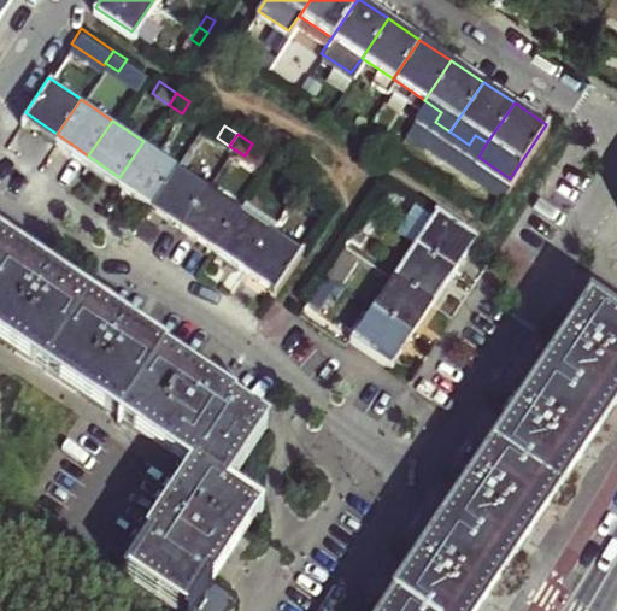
[(144,141),(119,177),(150,197),(174,162),(144,141)]
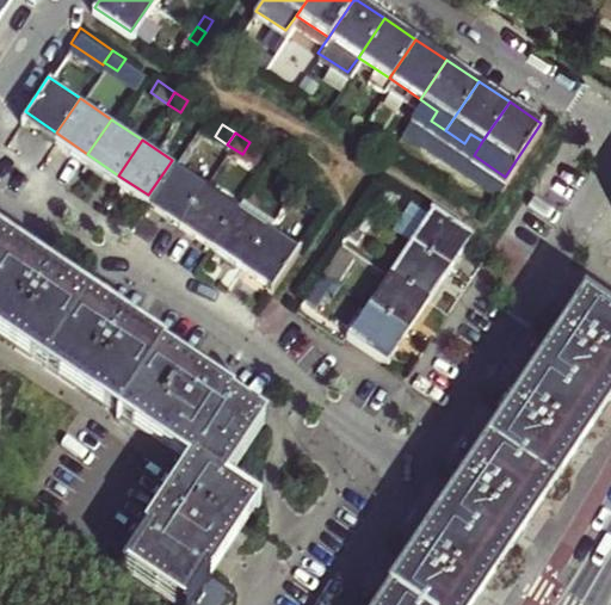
[(505,177),(474,155),(468,164),(499,185),(505,177)]
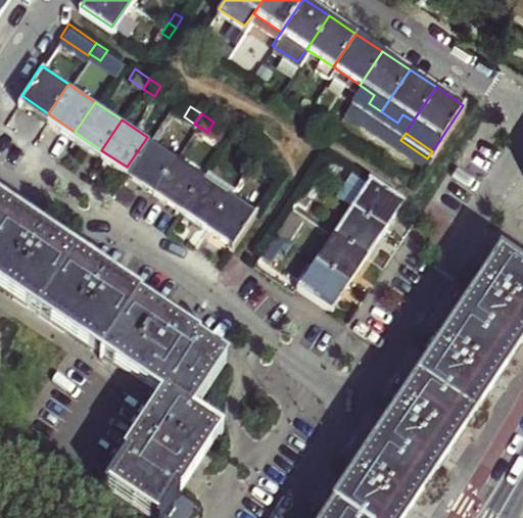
[(147,137),(127,167),(153,185),(174,155),(147,137)]
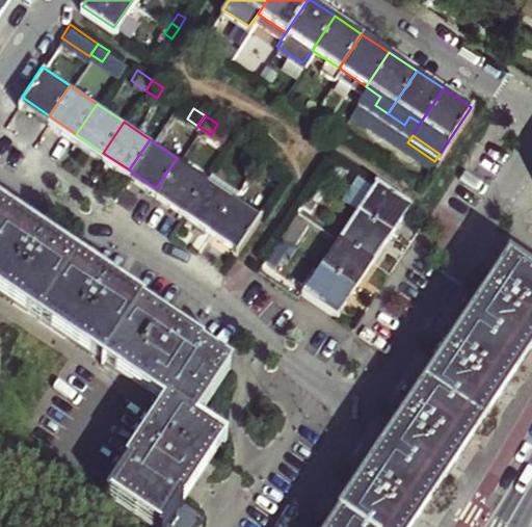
[(242,156),(254,162),(260,153),(248,146),(242,156)]
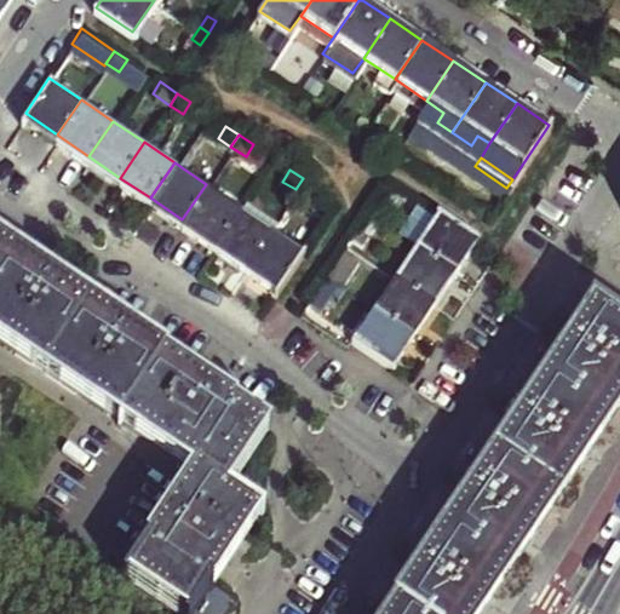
[(303,178),(296,189),(309,199),(316,187),(303,178)]
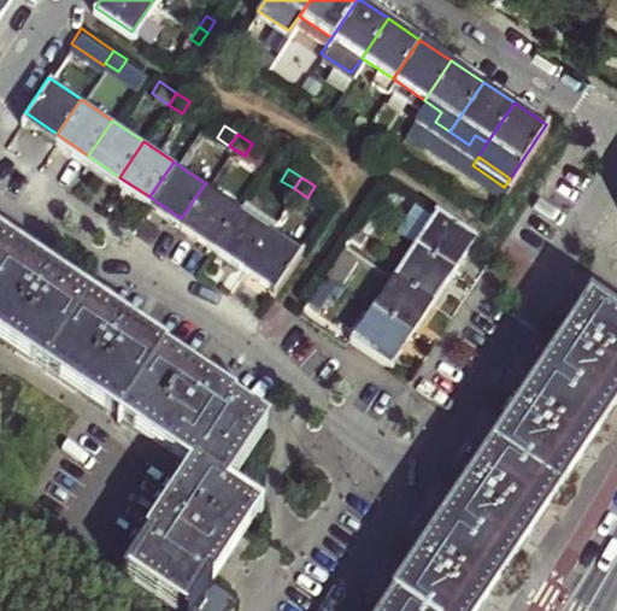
[(205,183),(181,218),(212,239),(235,204),(205,183)]
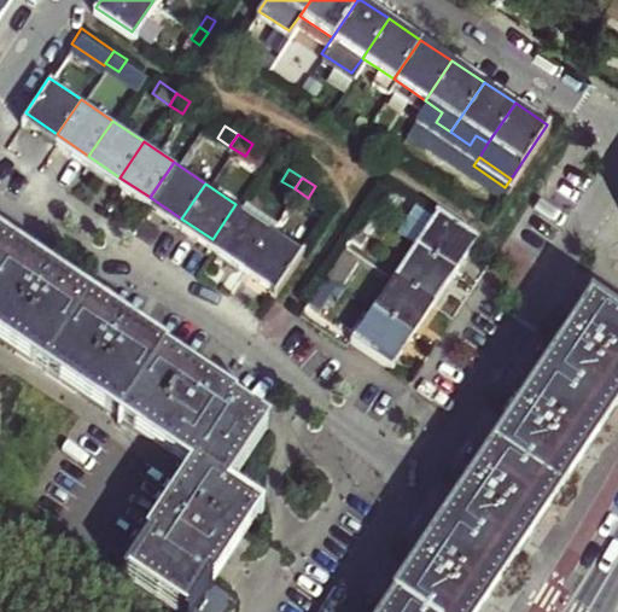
[(377,192),(366,208),(378,216),(390,200),(377,192)]
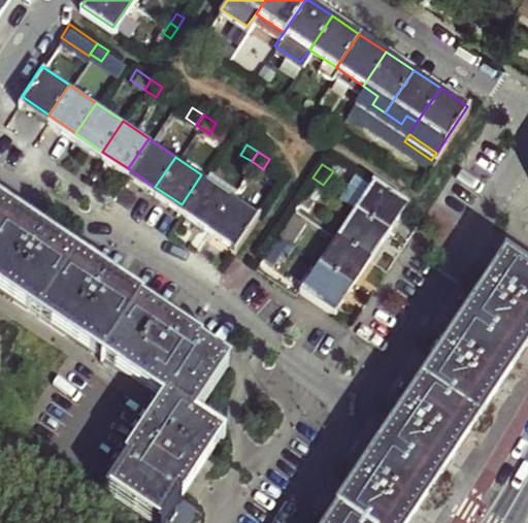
[(201,174),(182,204),(208,224),(229,193),(201,174)]
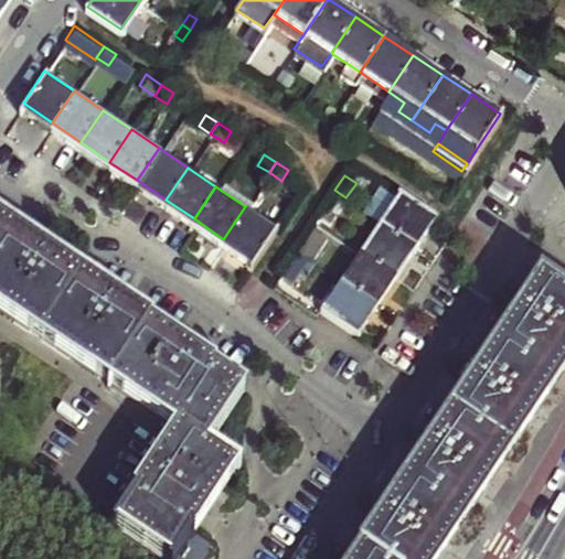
[(345,197),(334,190),(318,214),(330,222),(345,197)]
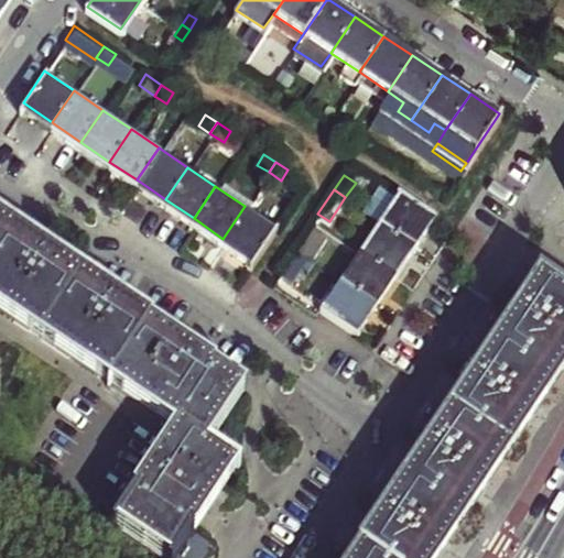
[(379,220),(412,242),(430,217),(397,194),(379,220)]
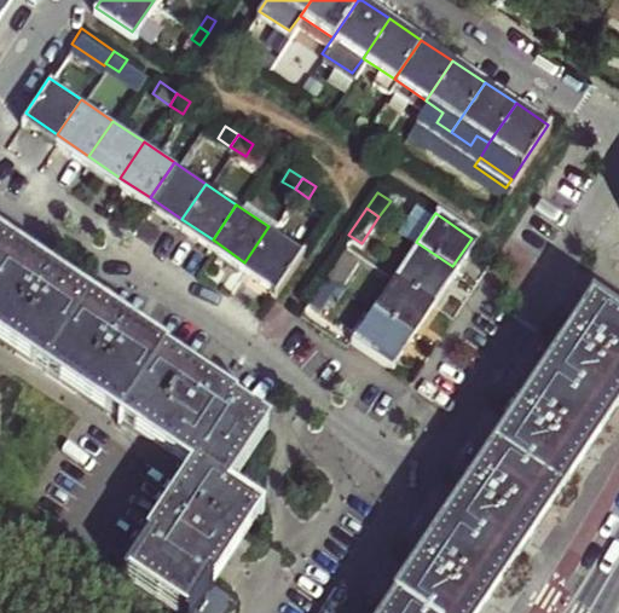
[(268,226),(244,262),(277,284),(301,248),(268,226)]
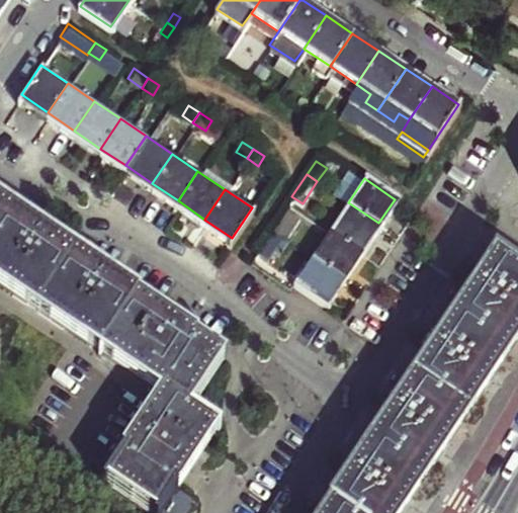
[(330,230),(359,250),(378,223),(348,202),(330,230)]
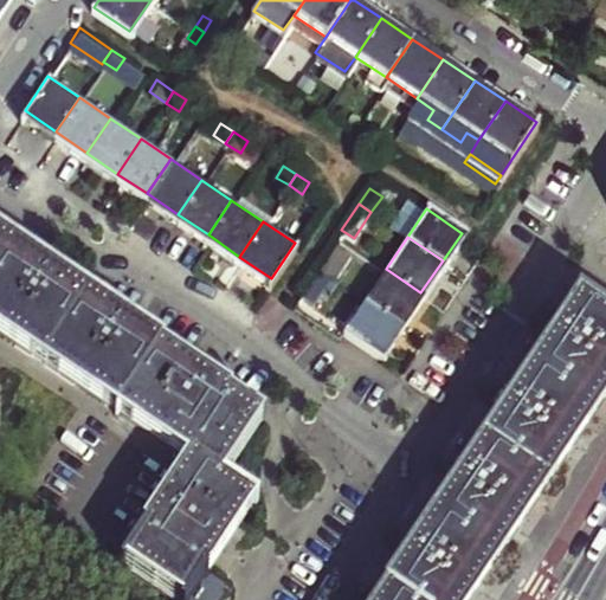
[(333,242),(316,265),(328,272),(343,249),(333,242)]
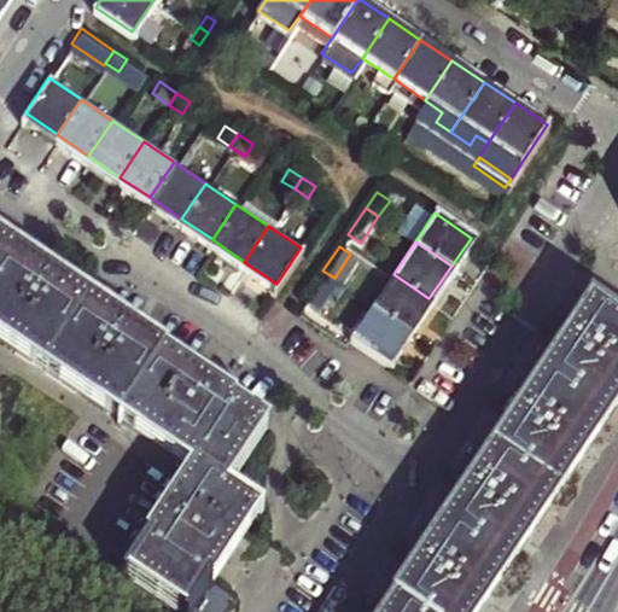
[(0,338),(146,436),(198,470),(124,578),(174,611),(190,611),(210,582),(223,561),(258,511),(225,488),(245,456),(266,425),(216,391),(141,343),(130,334),(134,328),(120,319),(115,325),(56,286),(59,279),(44,269),(40,275),(28,267),(0,248),(0,338)]
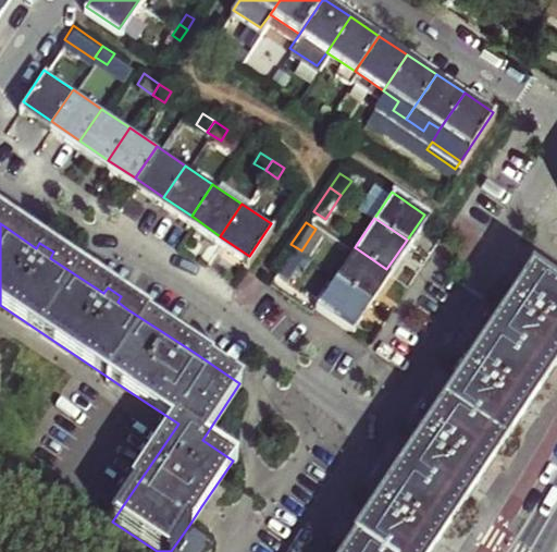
[(301,250),(291,244),(282,257),(293,265),(301,250)]
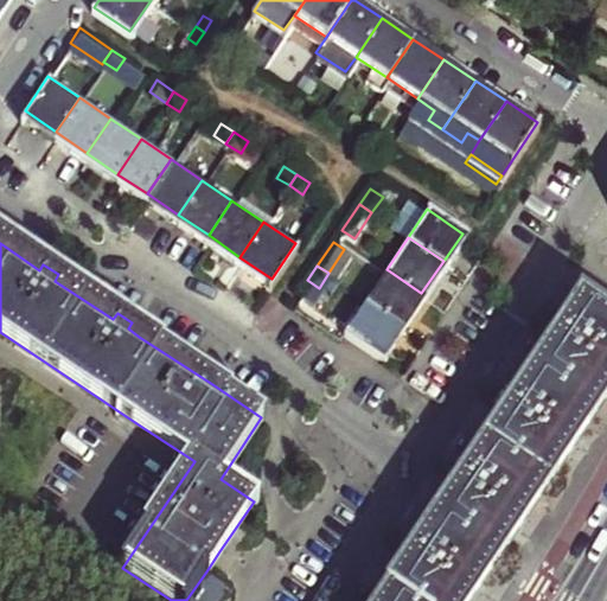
[(366,299),(401,321),(421,293),(387,269),(366,299)]
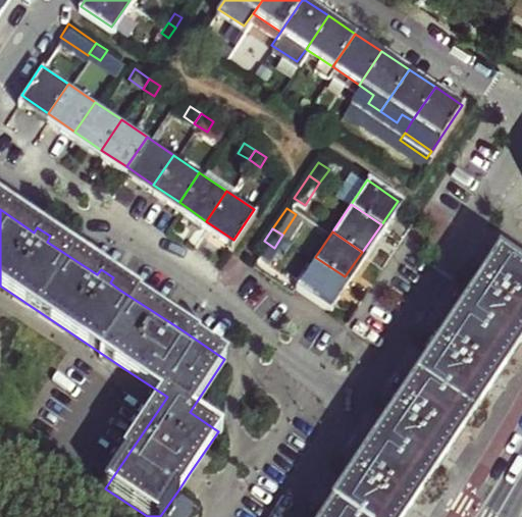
[(521,330),(521,264),(500,250),(481,277),(478,275),(470,288),(473,290),(439,341),(437,339),(429,350),(431,353),(400,401),(397,400),(387,414),(389,416),(359,463),(356,461),(348,473),(351,476),(322,516),(399,516),(408,504),(445,449),(490,378),(521,330)]
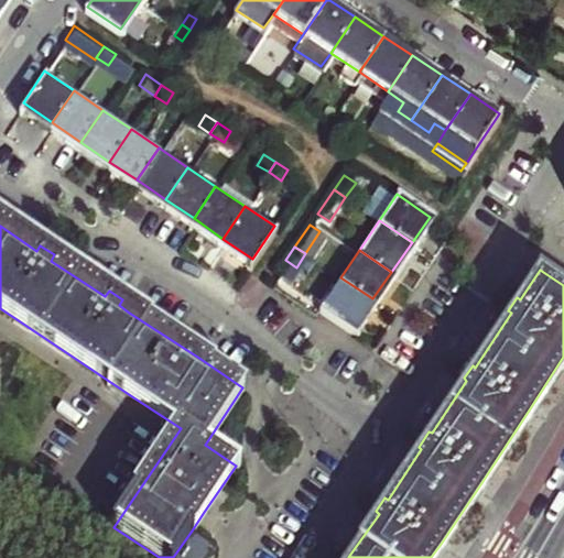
[(321,307),(353,328),(372,298),(340,277),(321,307)]
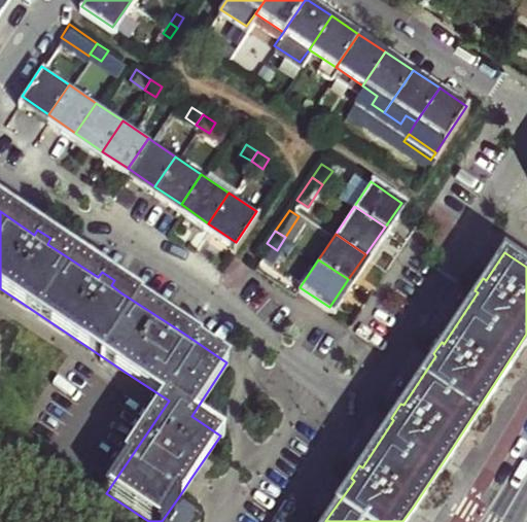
[(179,496),(162,521),(192,521),(201,511),(179,496)]
